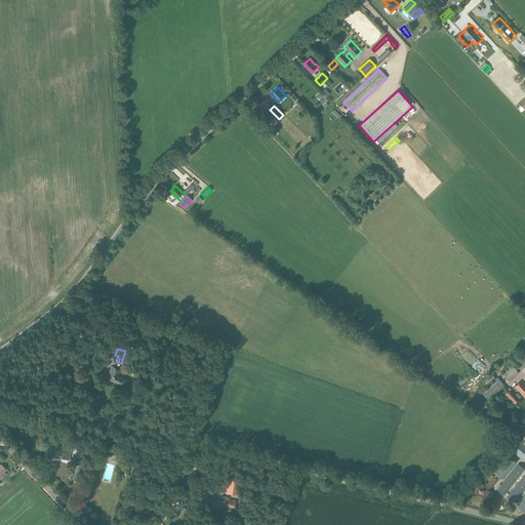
[(524,353),(502,373),(510,380),(519,372),(524,366),(524,353)]
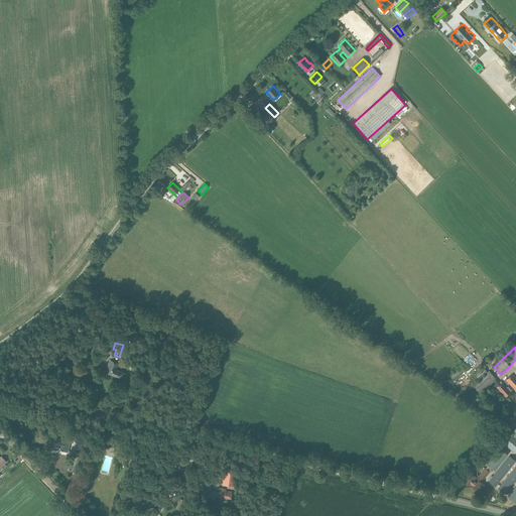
[(70,355),(66,353),(61,362),(66,364),(67,361),(67,360),(69,357),(70,355)]
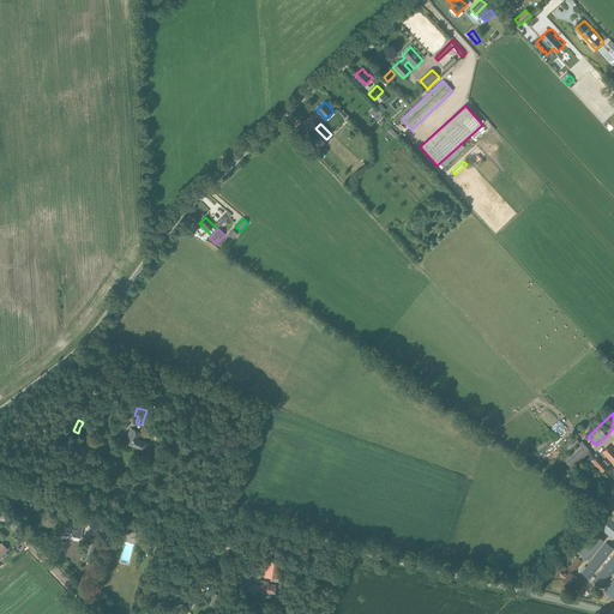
[(125,426),(118,422),(114,432),(121,435),(125,426)]
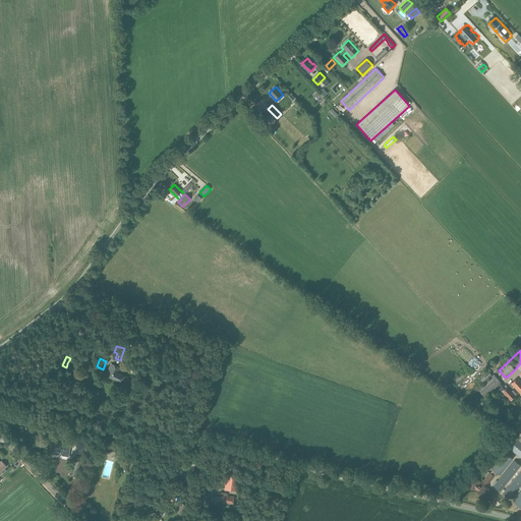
[(120,367),(111,363),(106,375),(121,382),(124,375),(118,373),(120,367)]
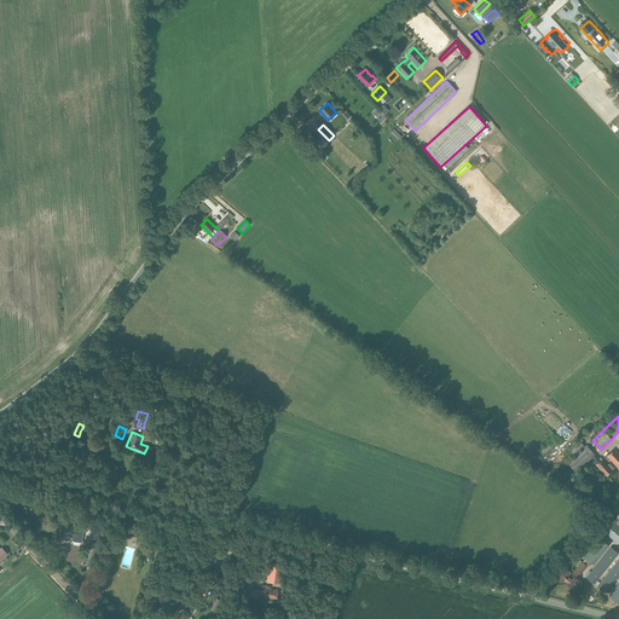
[(536,453),(541,458),(560,441),(556,437),(536,453)]
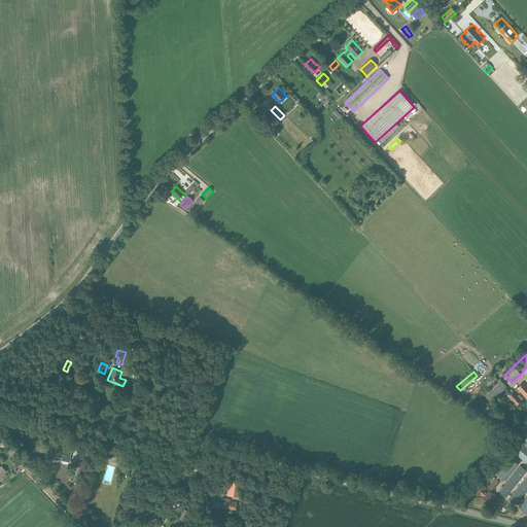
[(506,387),(507,387),(499,379),(498,380),(493,375),(485,382),(490,387),(483,393),(490,401),(502,391),(506,387)]
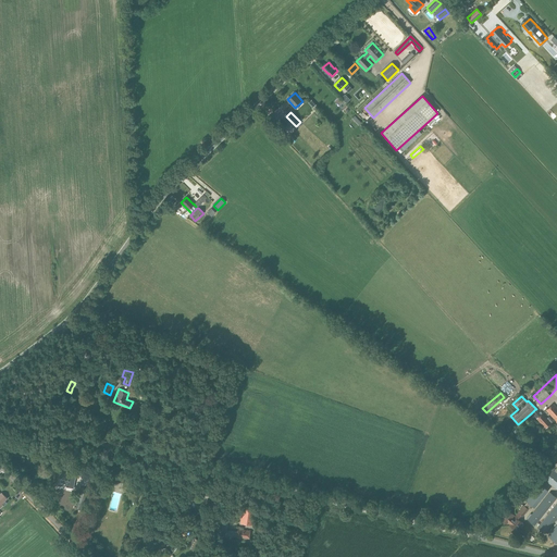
[(556,408),(553,404),(546,410),(556,421),(556,408)]
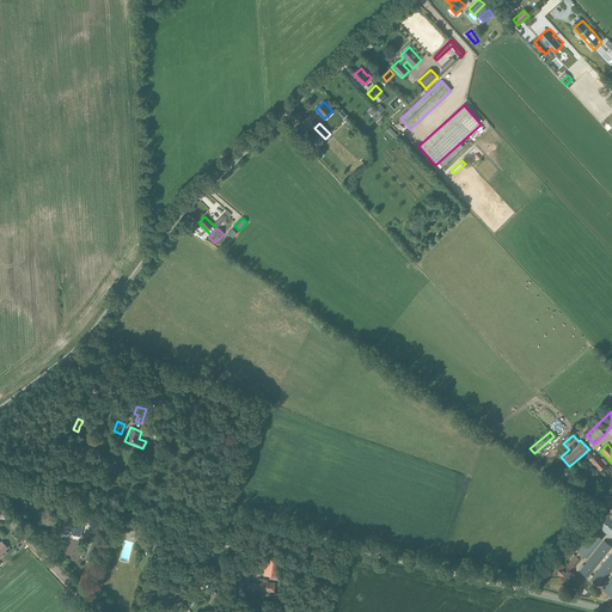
[(594,456),(589,450),(588,450),(583,454),(589,460),(599,470),(605,465),(595,454),(594,456)]
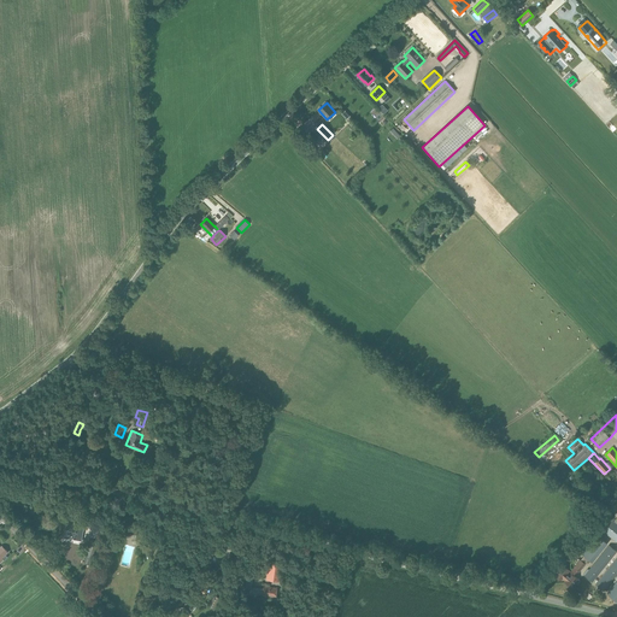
[(600,488),(597,485),(588,493),(593,498),(600,491),(599,491),(600,488)]
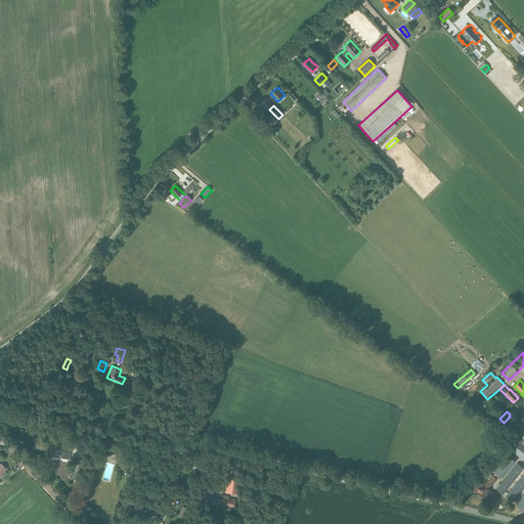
[(521,442),(513,451),(523,460),(523,438),(521,442)]
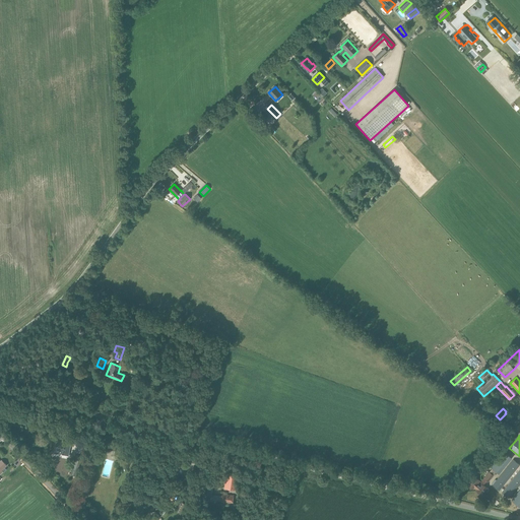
[(57,440),(56,441),(54,453),(58,454),(59,449),(63,450),(62,454),(69,456),(71,445),(62,443),(62,442),(57,440)]
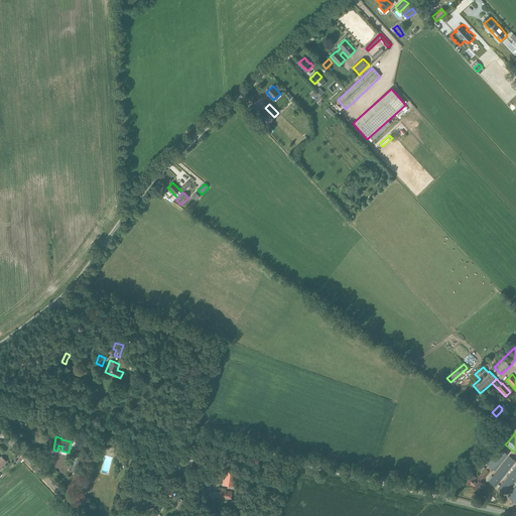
[(495,470),(508,454),(498,446),(485,463),(495,470)]
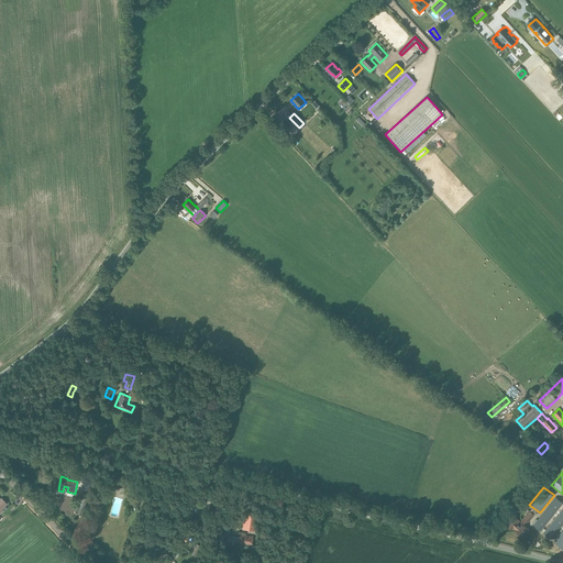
[(84,494),(78,508),(84,509),(89,495),(84,494)]
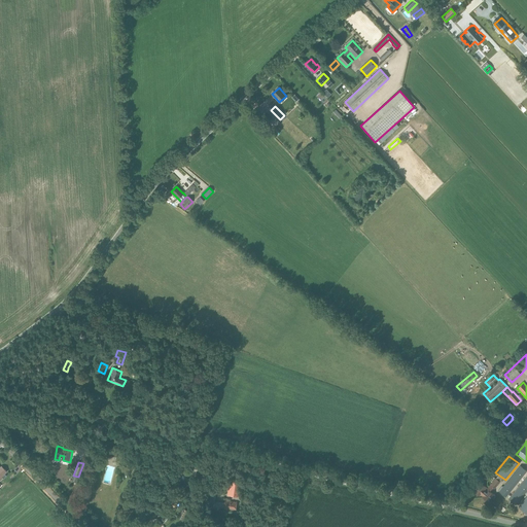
[(200,465),(198,472),(205,475),(207,468),(200,465)]
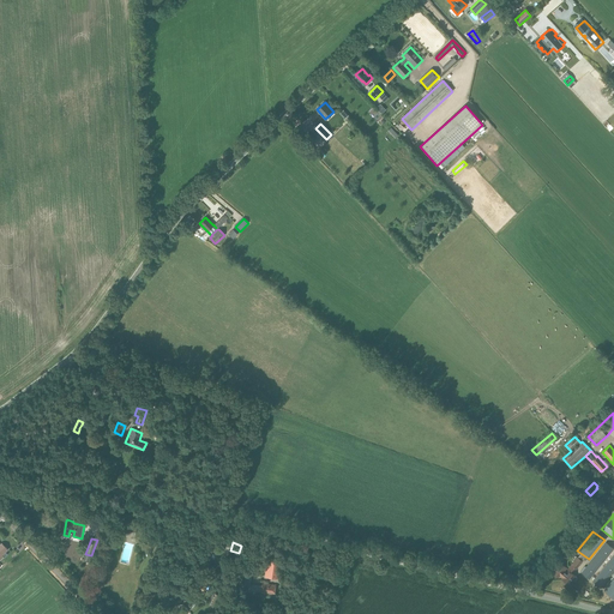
[(590,579),(613,548),(606,542),(581,573),(590,579)]
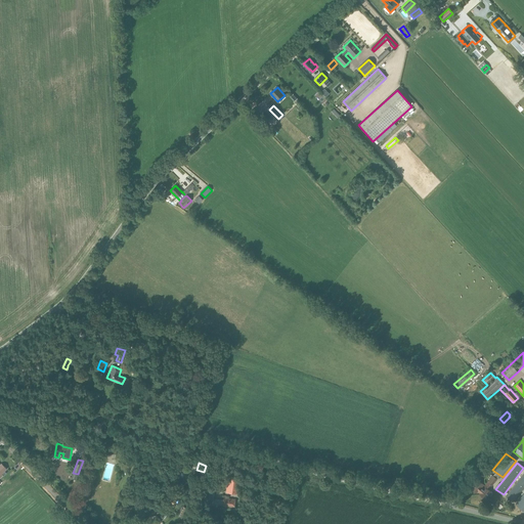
[(188,472),(179,468),(176,475),(185,479),(188,472)]
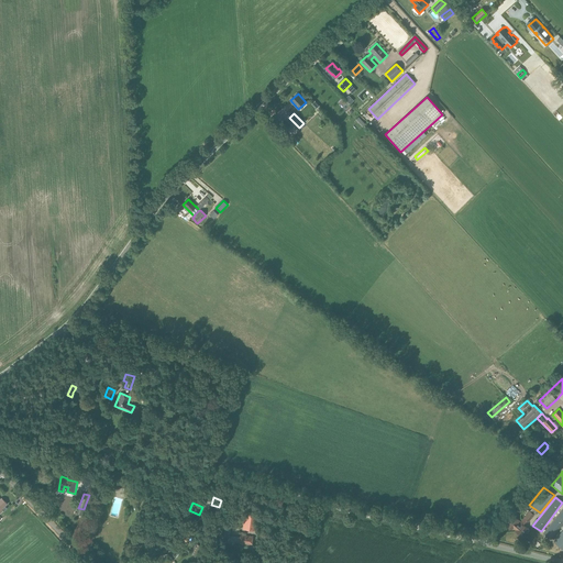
[(551,539),(562,523),(562,508),(543,533),(551,539)]
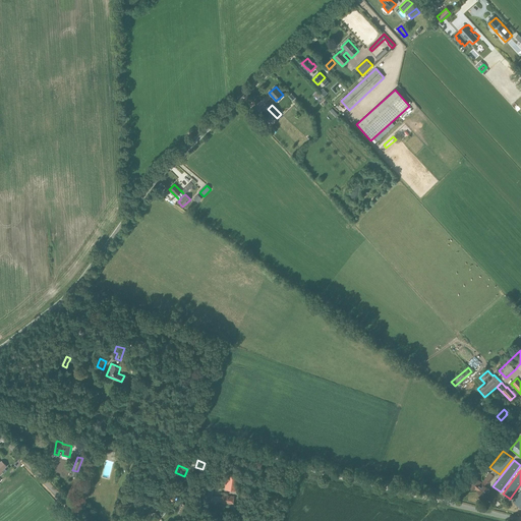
[(485,486),(494,476),(489,473),(480,484),(479,483),(480,481),(475,476),(468,485),(474,489),(475,487),(478,489),(477,490),(482,496),(482,495),(484,497),(489,489),(485,486)]
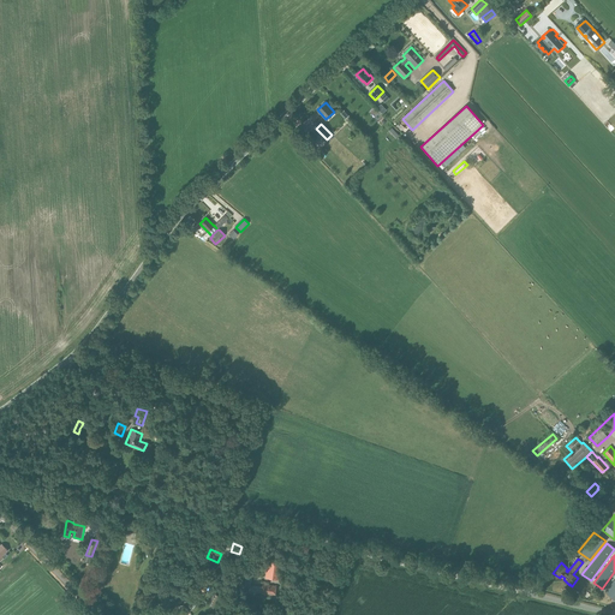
[(268,560),(266,577),(279,579),(281,562),(268,560)]
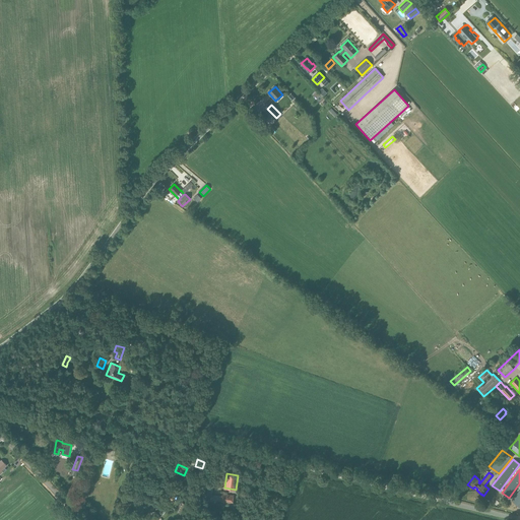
[(211,495),(213,484),(208,484),(207,495),(206,494),(206,498),(204,498),(203,500),(208,501),(207,502),(216,503),(217,500),(218,500),(218,499),(221,499),(221,502),(233,503),(234,496),(224,494),(225,492),(222,492),(222,494),(221,497),(211,495)]
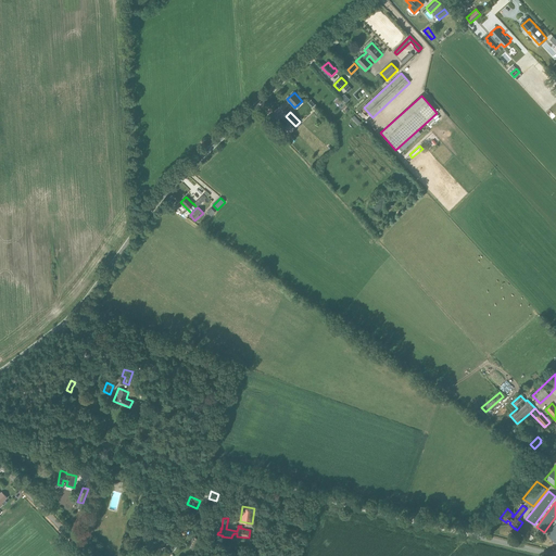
[(141,535),(137,535),(134,534),(133,536),(140,538),(140,539),(156,543),(158,538),(142,533),(141,535)]
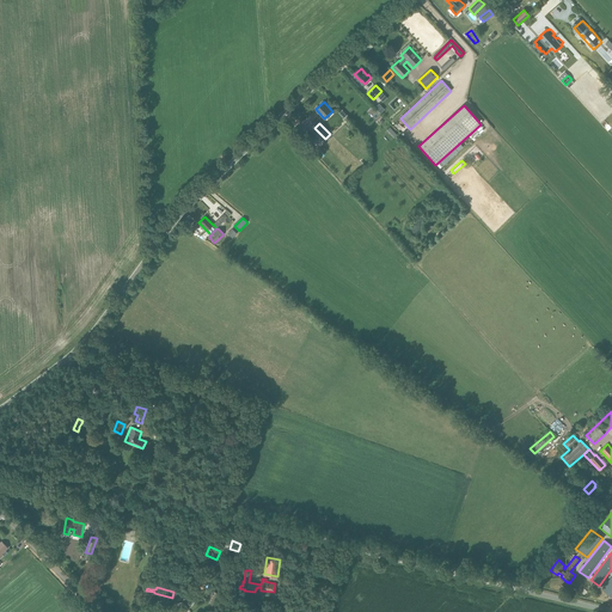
[(218,607),(224,595),(213,591),(207,601),(218,607)]
